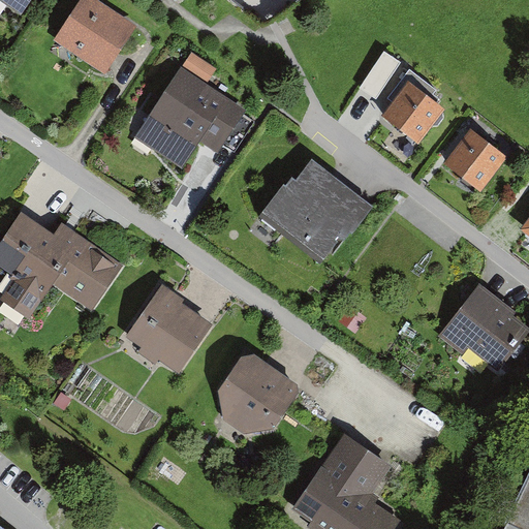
[(0,0),(0,1),(22,17),(32,0),(0,0)]
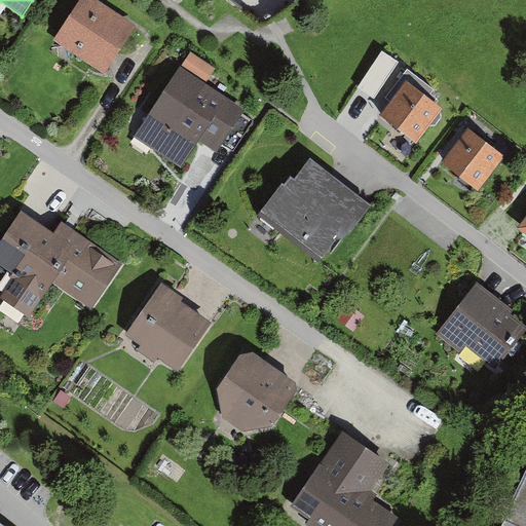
[(135,28),(92,0),(82,0),(57,39),(105,71),(135,28)]
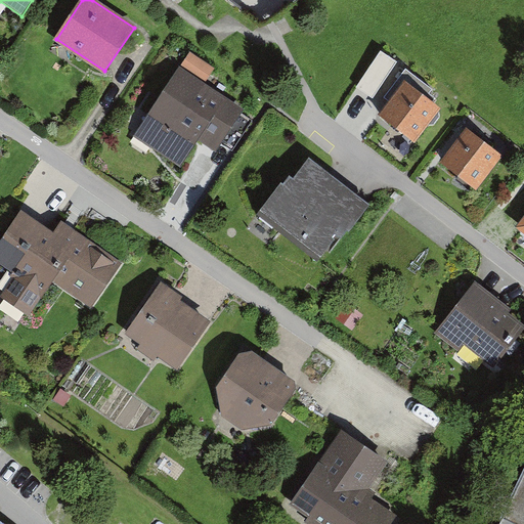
[(168,0),(175,5),(182,0),(220,0),(242,16),(249,7),(238,0),(168,0)]
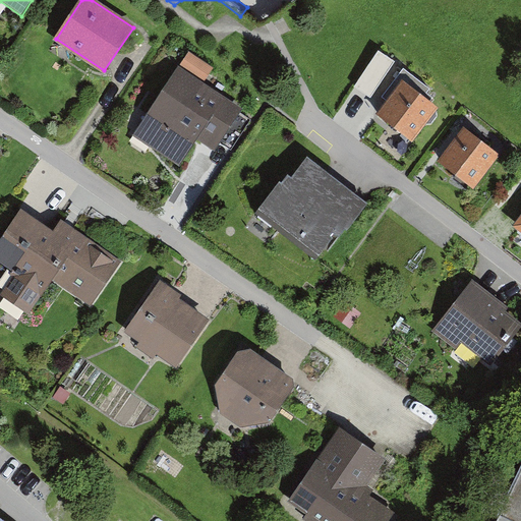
[(188,52),(180,64),(205,81),(214,69),(188,52)]
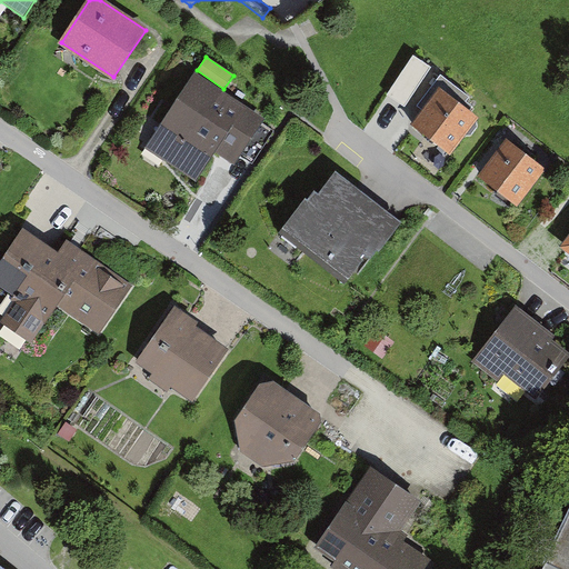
[(413,57),(388,95),(405,107),(430,68),(413,57)]
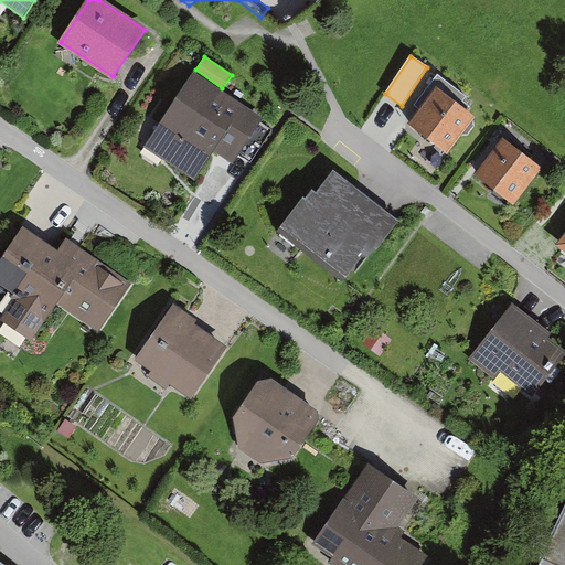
[(259,118),(191,74),(145,147),(194,179),(212,152),(231,164),(236,155),(257,123),(259,118)]
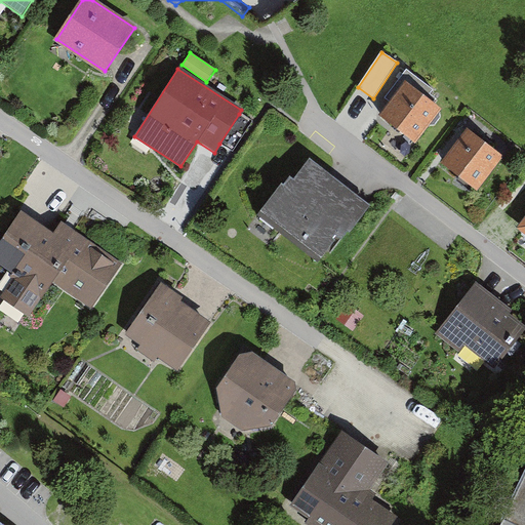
[(432,90),(406,71),(386,97),(391,102),(379,116),(415,144),(429,126),(435,126),(440,118),(439,113),(441,110),(432,103),(435,98),(429,94),(432,90)]
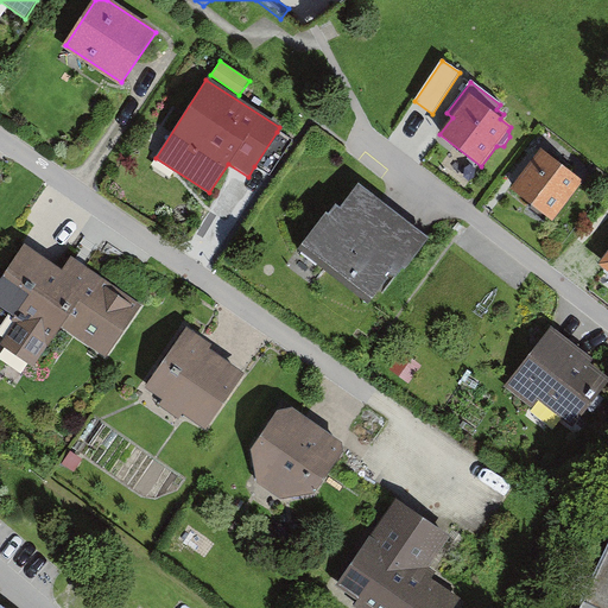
[(292,141),(277,132),(254,166),(270,176),(292,141)]
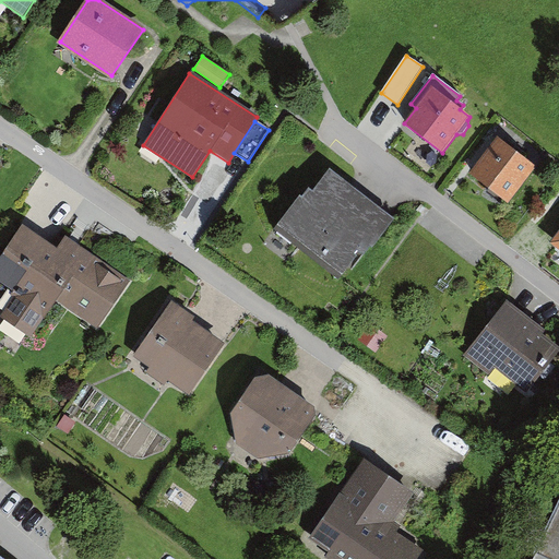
[(535,166),(498,138),(471,174),(508,201),(535,166)]
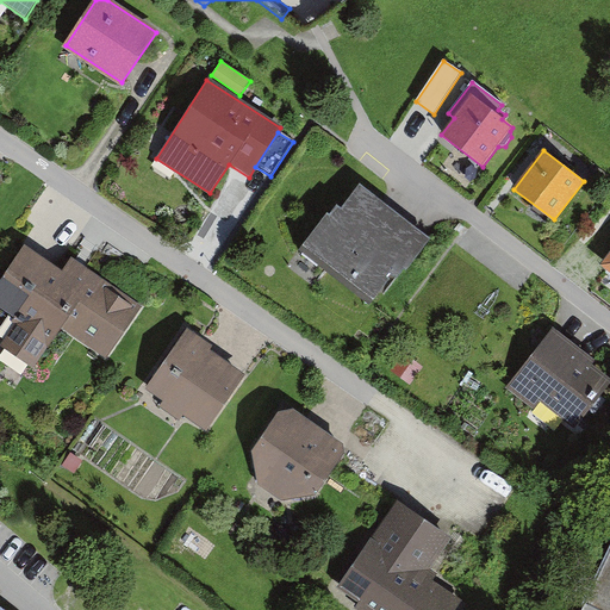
[(427,241),(361,188),(342,212),(336,207),(330,216),(328,213),(299,249),(369,304),(390,278),(394,281),(427,241)]
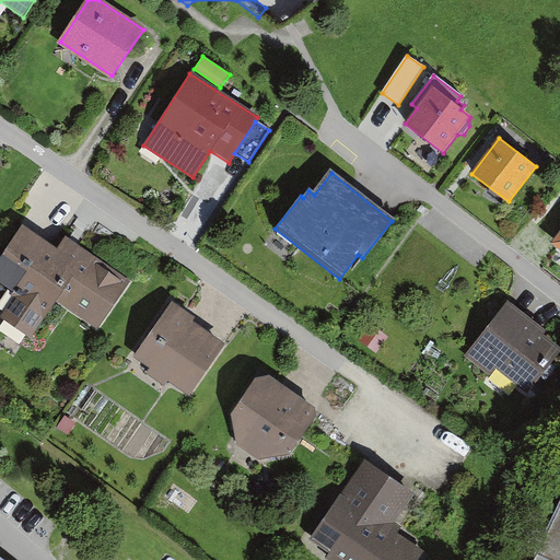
[(57,252),(21,226),(0,256),(0,283),(12,292),(9,296),(13,299),(0,317),(30,338),(57,301),(96,329),(129,282),(66,237),(57,252)]
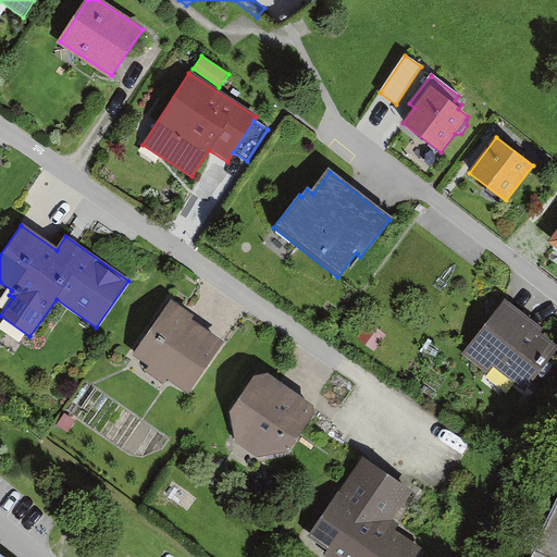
[(544,329),(505,299),(461,355),(485,374),(493,364),(525,391),(537,374),(543,378),(553,364),(548,361),(556,350),(556,346),(541,333),(544,329)]
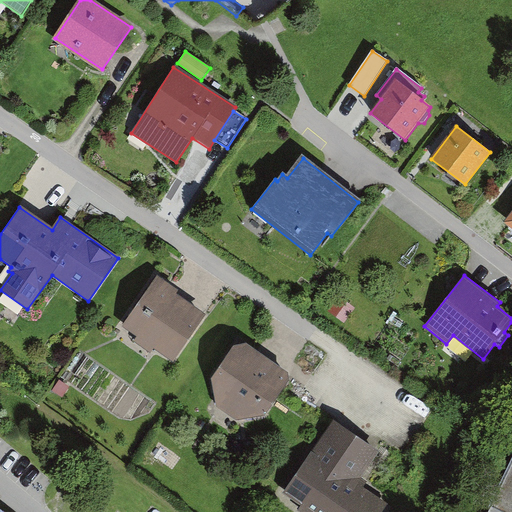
[(178,291),(157,277),(122,326),(137,336),(133,342),(150,354),(154,348),(174,362),(206,315),(176,294),(178,291)]
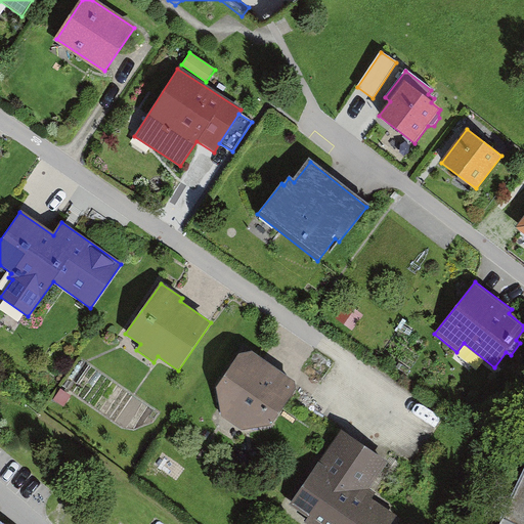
[(251,351),(239,355),(217,388),(221,418),(241,430),(272,425),(296,390),(295,382),(251,351)]
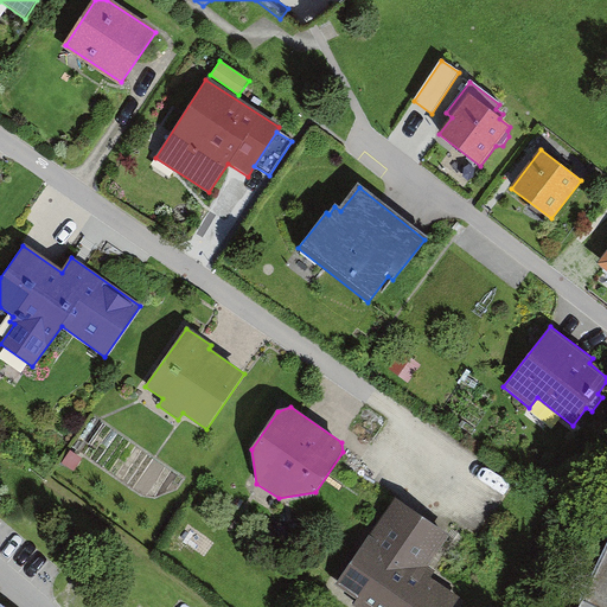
[(71,453),(63,465),(72,472),(81,460),(71,453)]
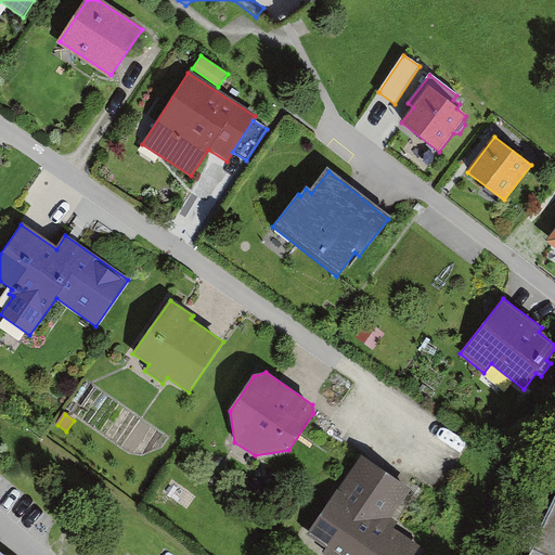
[(410,490),(361,456),(308,536),(326,547),(321,554),(322,554),(416,554),(421,549),(392,529),(398,523),(391,518),(410,490)]
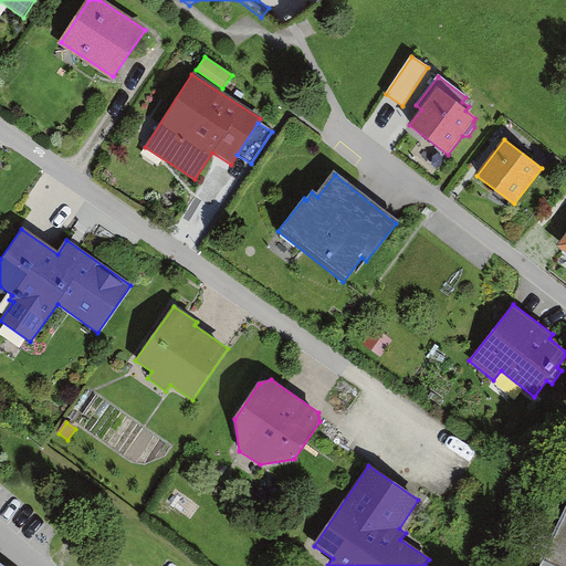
[(565,565),(565,515),(541,565),(565,565)]
